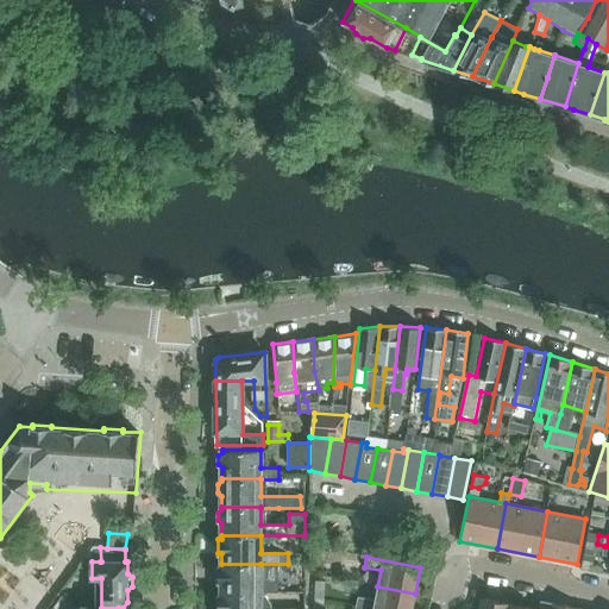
[(221,583),(221,592),(261,592),(278,592),(278,582),(261,582),(261,564),(221,564),(221,567),(218,567),(218,583),(221,583)]
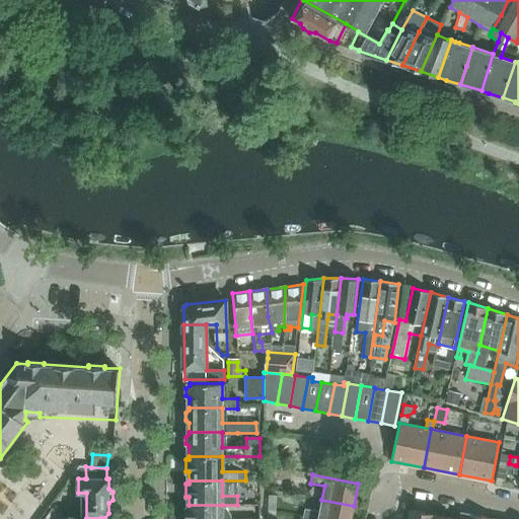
[(269,495),(268,512),(276,512),(277,496),(269,495)]
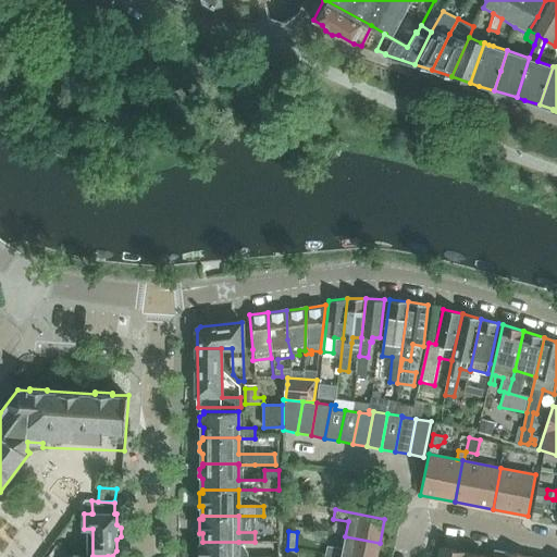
[(327,546),(325,556),(331,556),(376,556),(380,543),(345,536),(343,548),(327,546)]
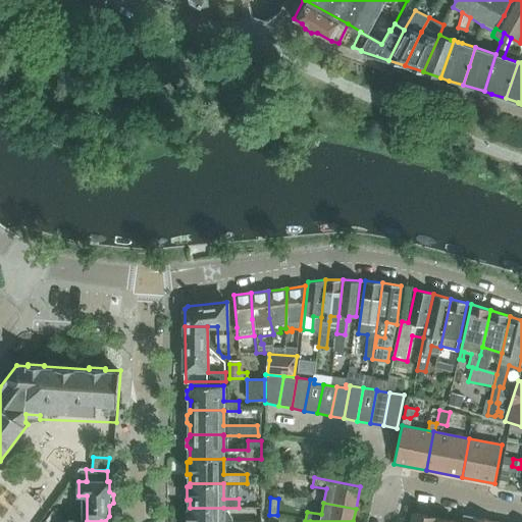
[(223,508),(190,508),(190,510),(187,510),(187,521),(235,521),(230,521),(225,515),(223,512),(223,508)]
